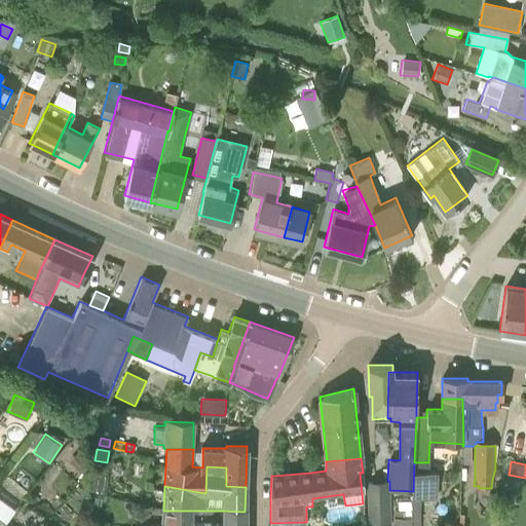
[(413,497),(421,498),(437,498),(438,473),(428,472),(414,472),(413,491),(413,497)]
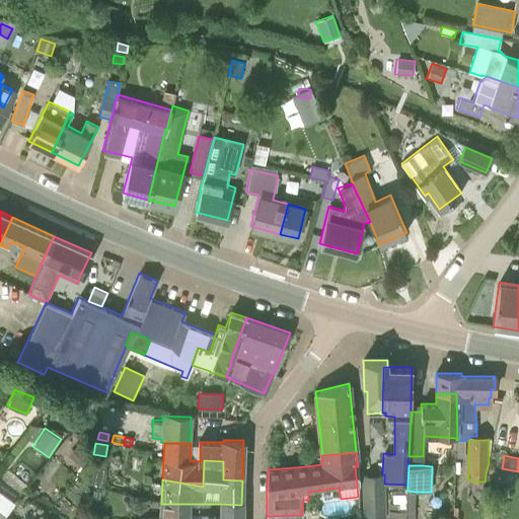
[(363,518),(385,518),(384,484),(384,474),(382,474),(360,474),(363,518)]
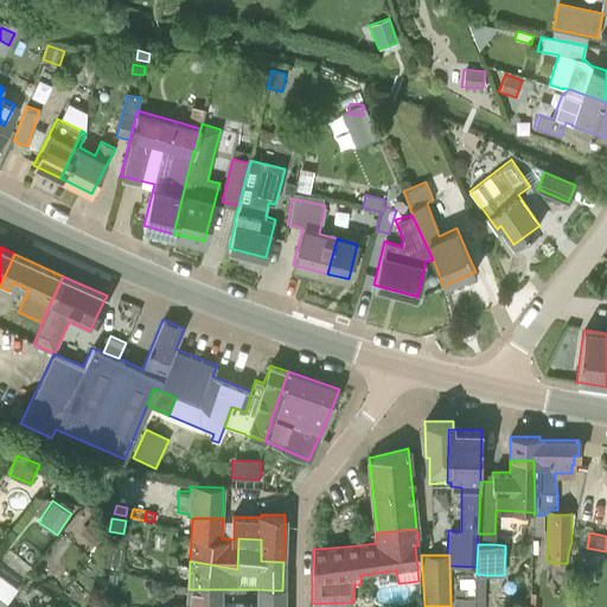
[(474,606),(475,596),(474,596),(466,596),(466,589),(455,588),(453,606),(474,606)]
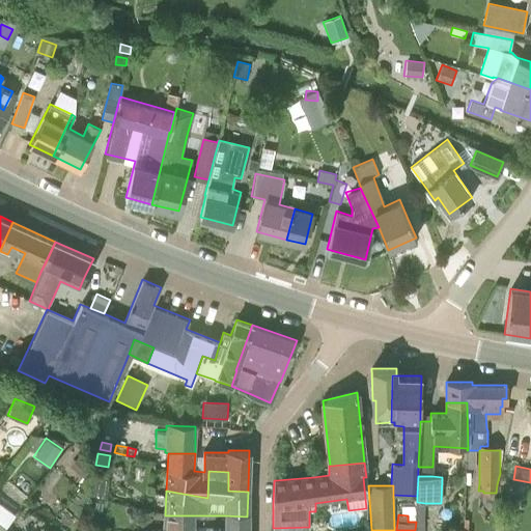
[(165,515),(165,530),(191,529),(190,530),(247,530),(247,516),(225,515),(225,530),(195,530),(195,515),(192,515),(165,515)]
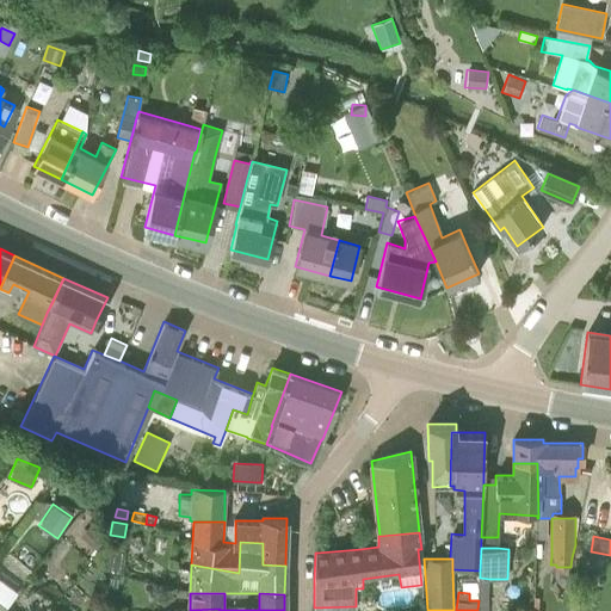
[(479,598),(479,600),(477,610),(487,610),(488,599),(479,598)]
